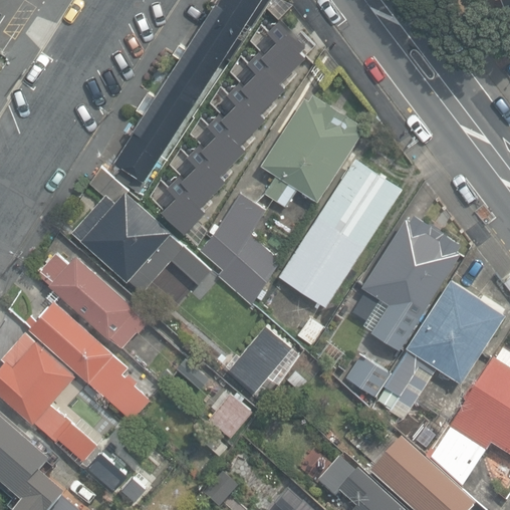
[(114,163),(145,181),(224,58),(231,62),(270,0),(211,0),(210,2),(216,5),(186,51),(179,46),(173,55),(180,60),(156,99),(147,93),(135,111),(144,116),(135,131),(130,128),(124,134),(131,138),(114,163)]
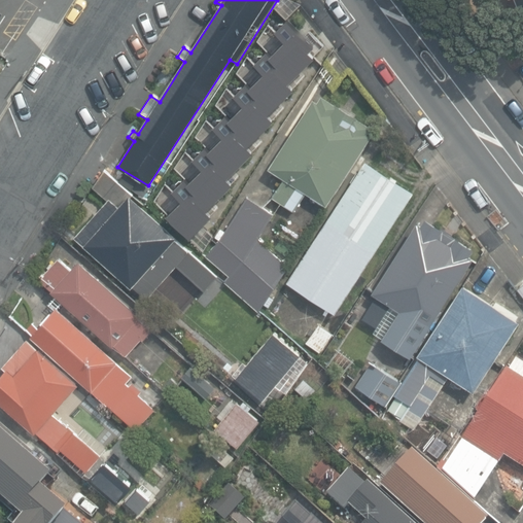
[(277,138),(333,51),(295,0),(285,0),(267,30),(265,28),(217,99),(220,100),(210,114),(247,139),(256,124),(277,138)]
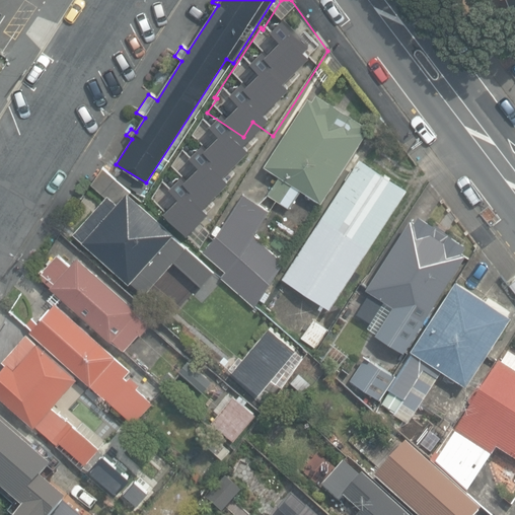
[(299,191),(320,205),(365,135),(361,133),(365,126),(315,95),(311,101),(307,99),(263,167),(278,178),(266,196),(287,211),(299,191)]
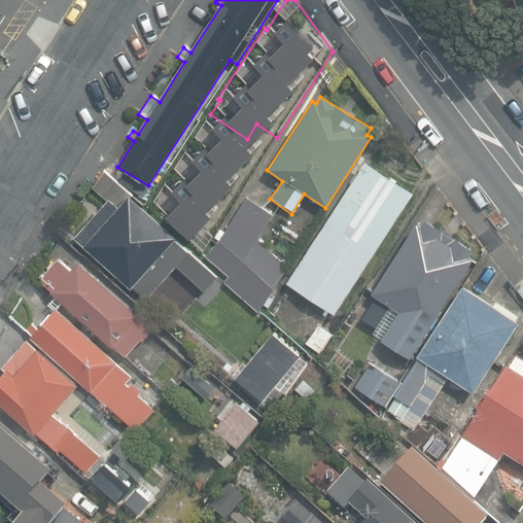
[(284,285),(334,316),(413,195),(363,163),(284,285)]
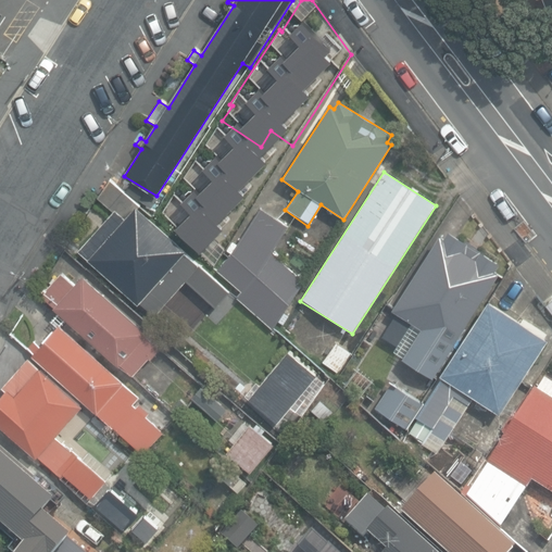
[(112,213),(76,253),(137,306),(139,305),(153,318),(185,284),(214,309),(229,293),(185,254),(186,252),(138,210),(139,207),(108,182),(96,200),(112,213)]
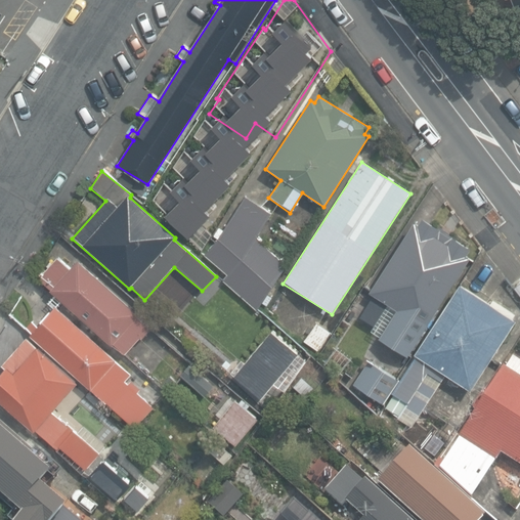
[(227,198),(198,179),(171,224),(201,242),(227,198)]
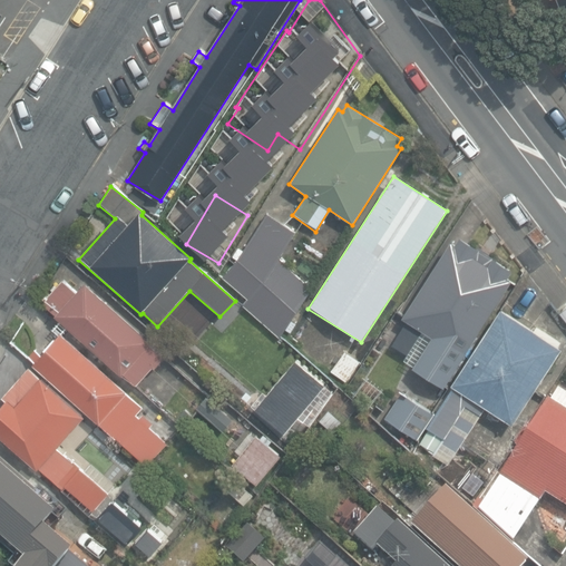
[(295,234),(265,215),(242,252),(236,249),(231,259),(236,262),(221,280),(245,301),(240,308),(279,340),(283,332),(289,335),(293,327),(289,323),(311,289),(285,267),(286,263),(280,257),(295,234)]
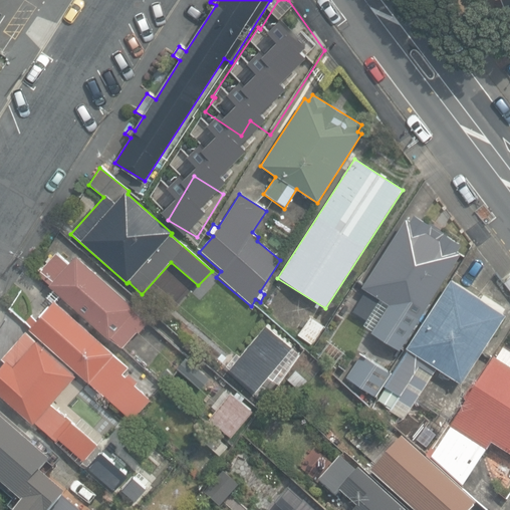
[(371,331),(370,333),(401,350),(461,254),(457,251),(462,244),(415,215),(410,222),(405,219),(361,287),(379,299),(361,326),(371,331)]
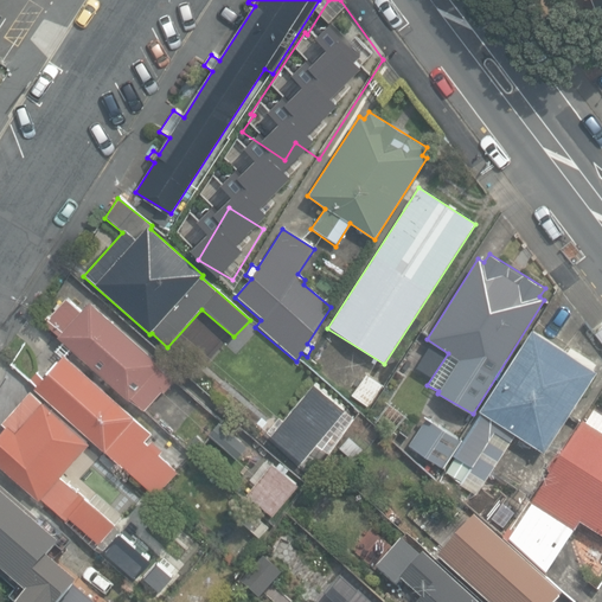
[(66,299),(44,325),(57,337),(56,338),(142,414),(173,379),(159,367),(160,365),(89,302),(81,312),(66,299)]
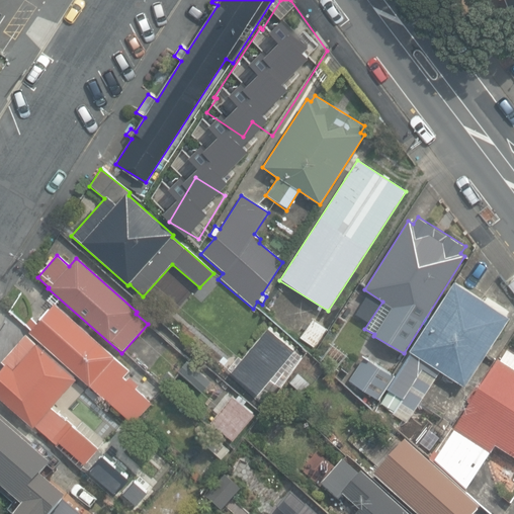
[(509,317),(454,281),(410,351),(412,352),(386,391),(388,392),(378,405),(393,413),(390,417),(404,426),(439,371),(464,388),(509,317)]
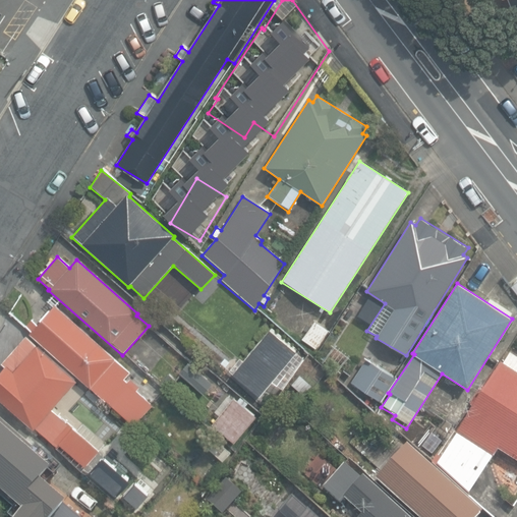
[(31,333),(29,335),(133,426),(152,406),(135,393),(139,389),(128,380),(125,383),(123,381),(130,372),(55,305),(49,312),(48,311),(39,322),(40,323),(37,326),(31,320),(23,328),(31,333)]
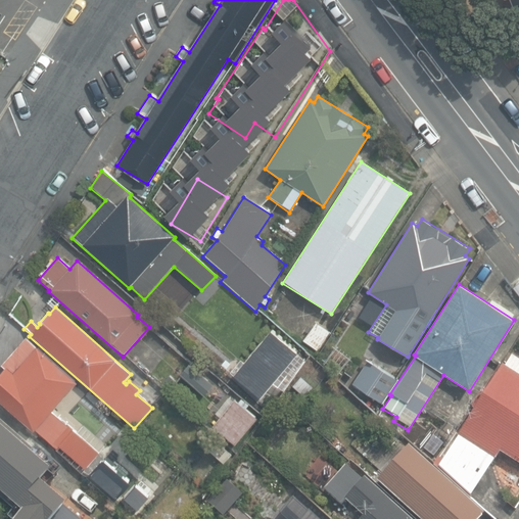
[(328,334),(314,324),(300,343),(315,352),(328,334)]
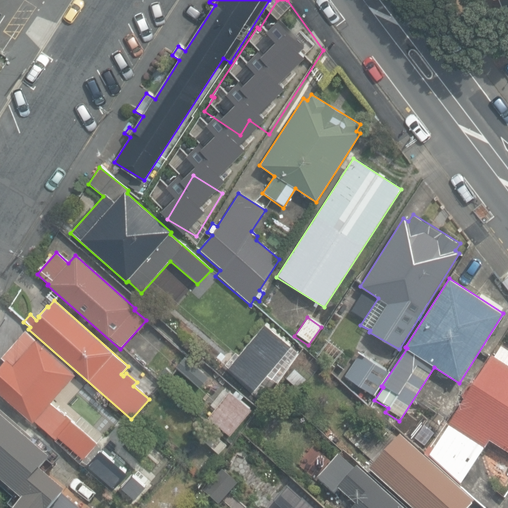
[(292,346),(265,324),(227,369),(254,392),(292,346)]
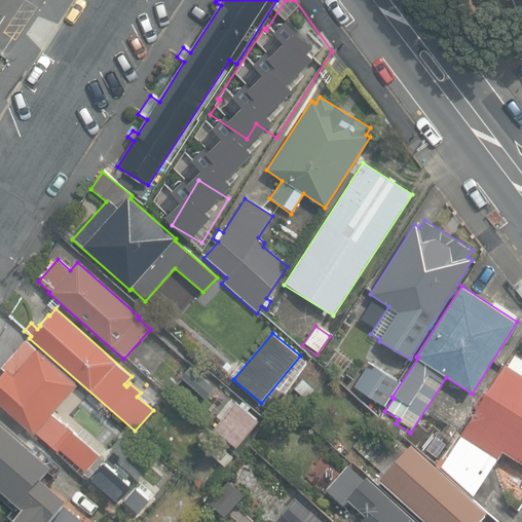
[(4,373),(0,377),(0,406),(54,454),(58,450),(84,474),(106,450),(81,430),(75,437),(59,421),(61,418),(53,412),(78,385),(25,340),(0,368),(0,370),(4,373)]
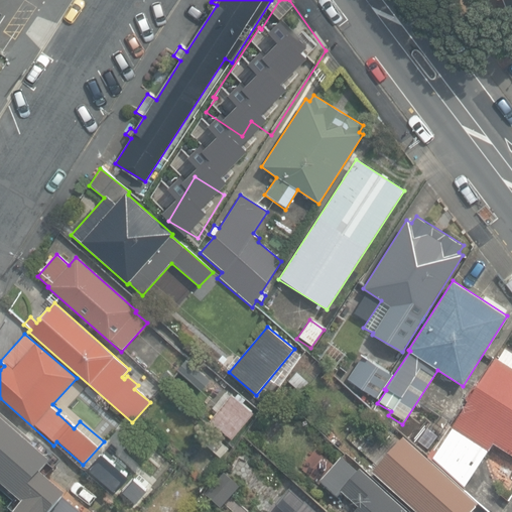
[(448,431),(426,461),(463,493),(491,449),(511,461),(511,359),(504,354),(497,365),(495,364),(480,389),(476,386),(464,405),(467,407),(451,433),(448,431)]
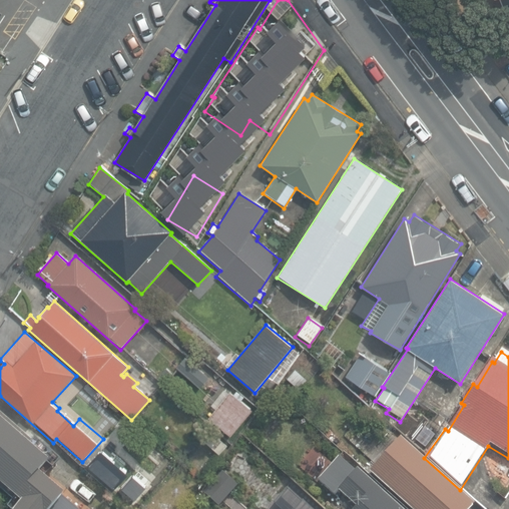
[(374,397),(389,373),(360,354),(344,378),(374,397)]
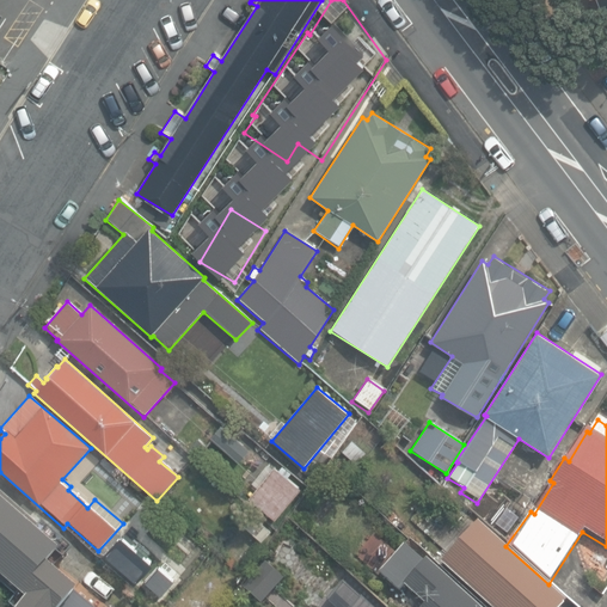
[(249,453),(219,428),(207,441),(237,467),(249,453)]
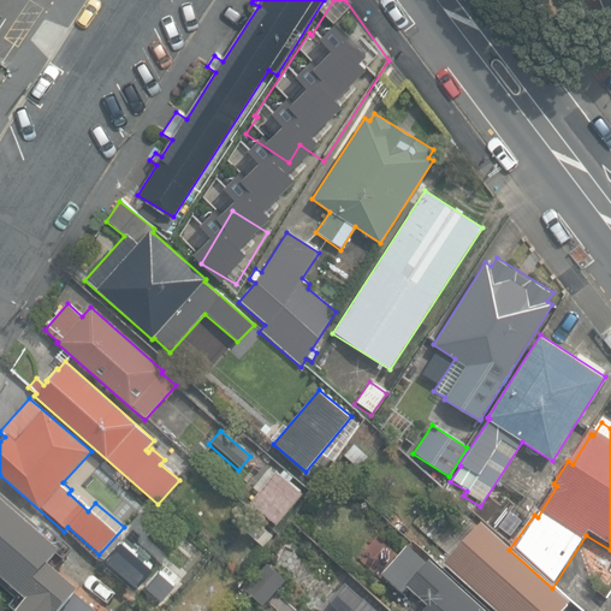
[(367,458),(353,445),(342,457),(356,470),(367,458)]
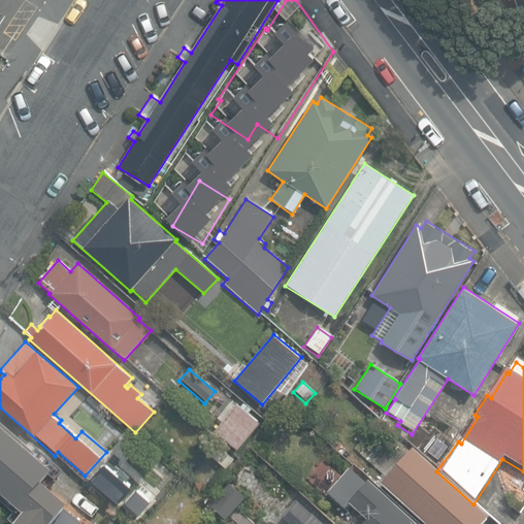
[(260,423),(236,403),(214,431),(237,451),(260,423)]
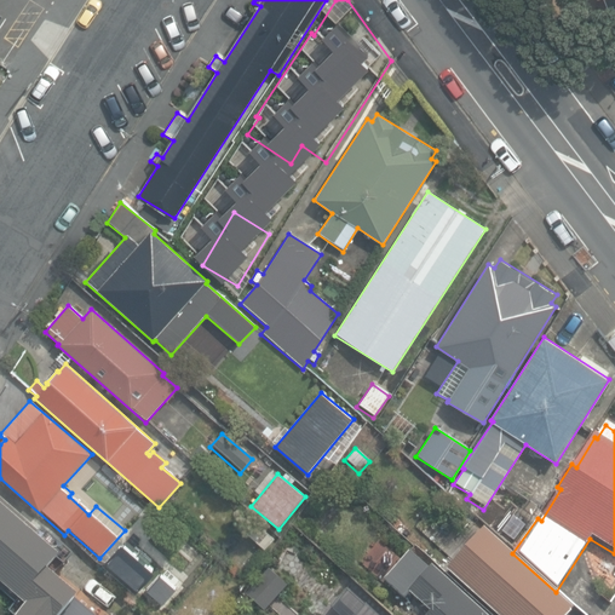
[(80,601),(51,575),(62,561),(39,540),(41,538),(0,501),(0,597),(19,614),(85,614),(75,607),(80,601)]
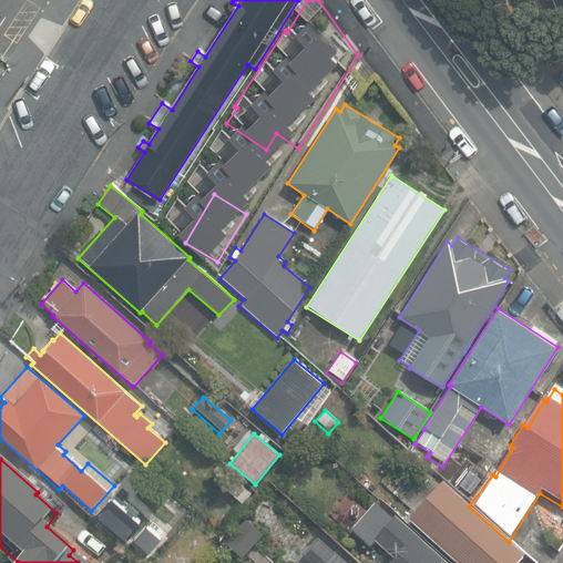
[(442,487),(407,525),(448,562),(523,562),(524,561),(442,487)]
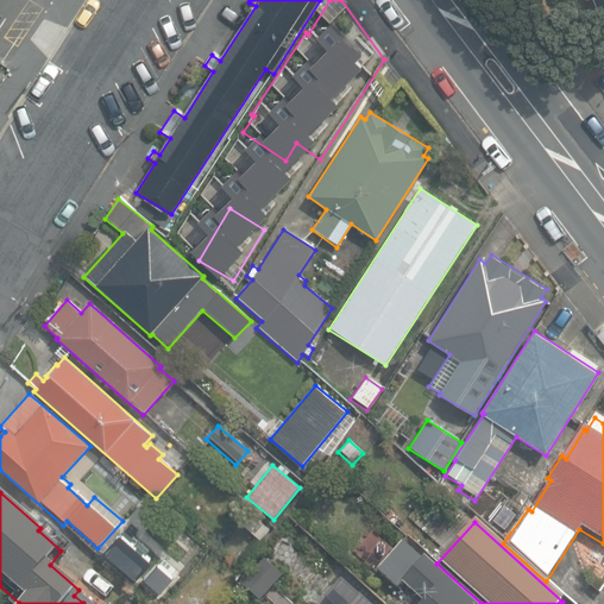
[(152,561),(121,533),(100,557),(131,585),(152,561)]
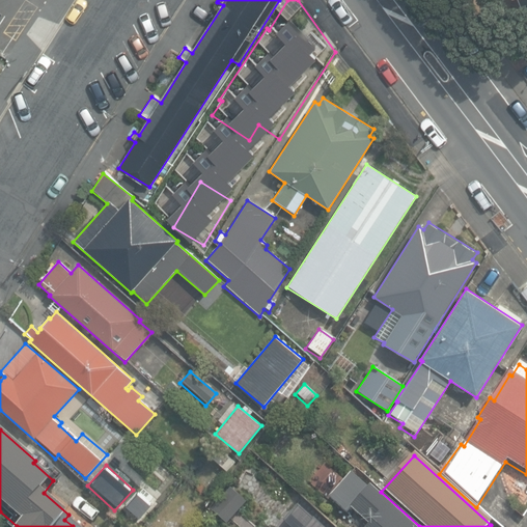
[(413,526),(369,488),(367,491),(350,475),(328,500),(345,516),(350,511),(366,526),(413,526)]
